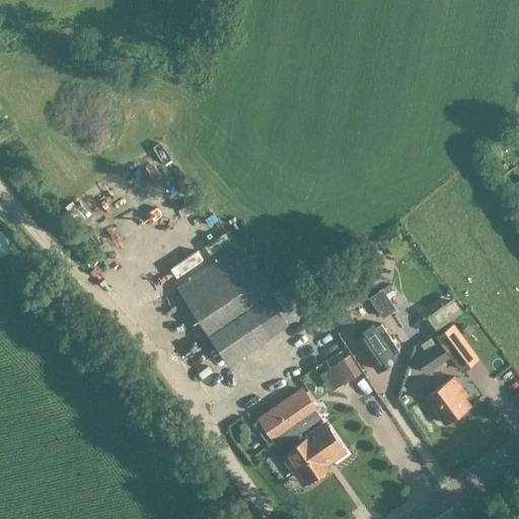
[(0,253),(10,249),(0,226),(0,253)]
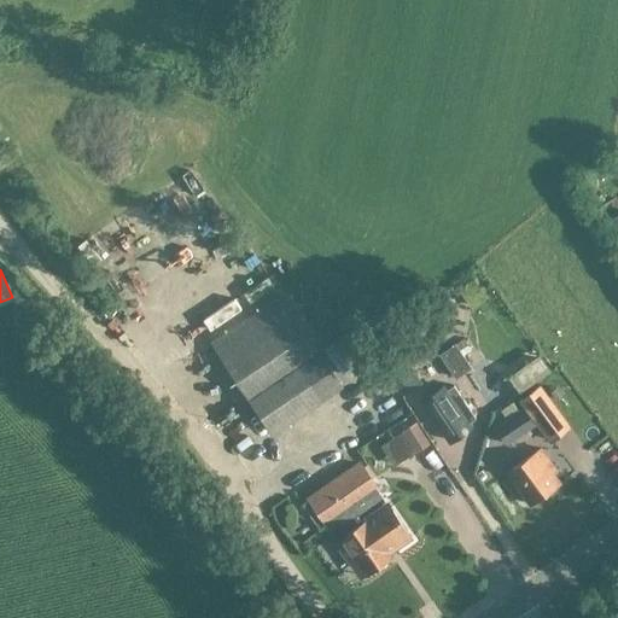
[(273,435),(343,389),(283,299),(214,347),(273,435)]
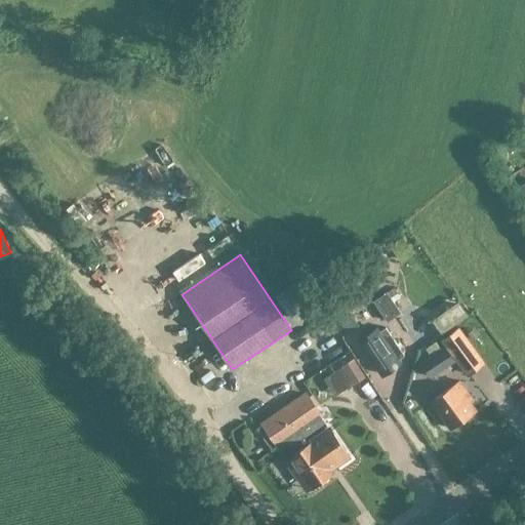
[(388,292),(394,303),(403,296),(397,286),(388,292)]
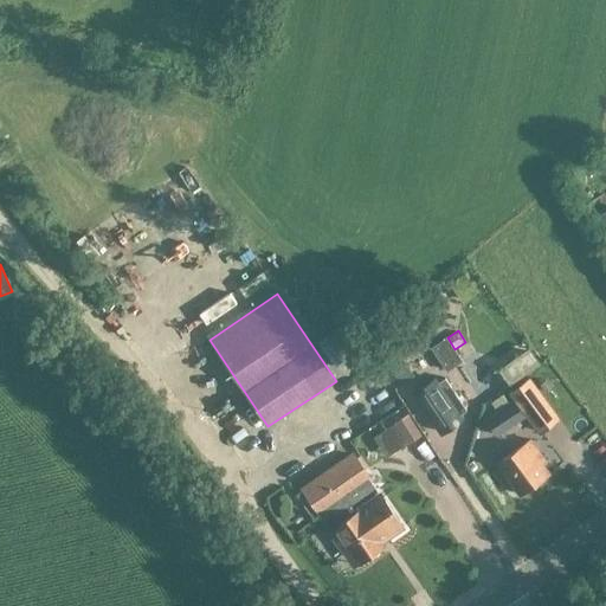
[(413,375),(397,350),(384,359),(400,384),(413,375)]
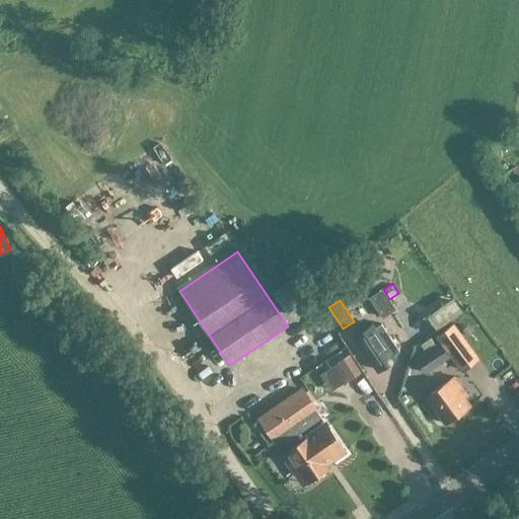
[(357,338),(379,371),(396,360),(393,357),(400,352),(382,324),(375,329),(373,326),(357,338)]
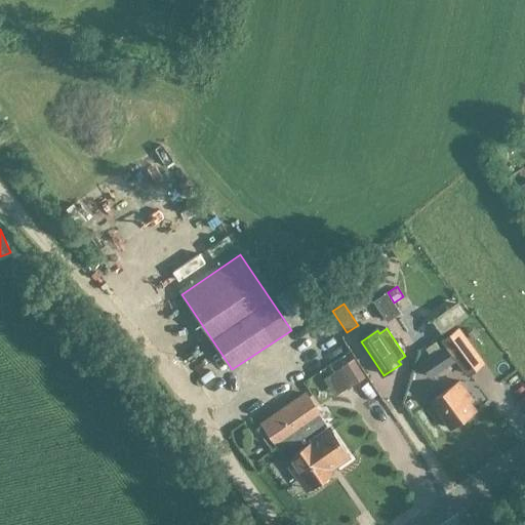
[(460,365),(476,354),(457,329),(442,340),(460,365)]
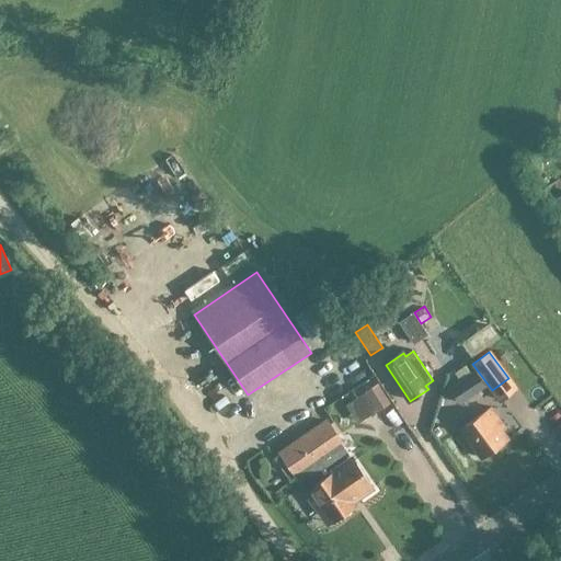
[(460,404),(484,387),(474,373),(449,390),(460,404)]
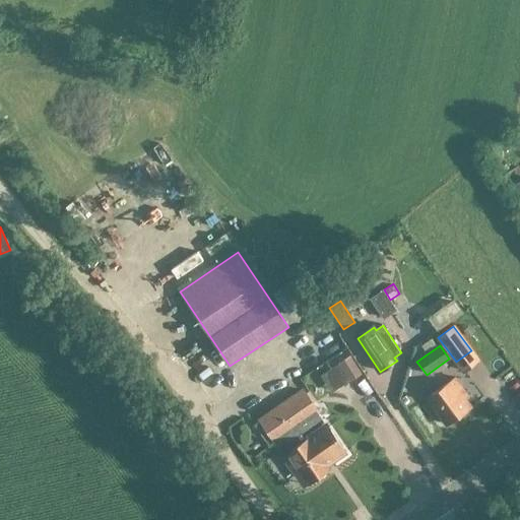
[(339,363),(350,380),(361,373),(349,355),(339,363)]
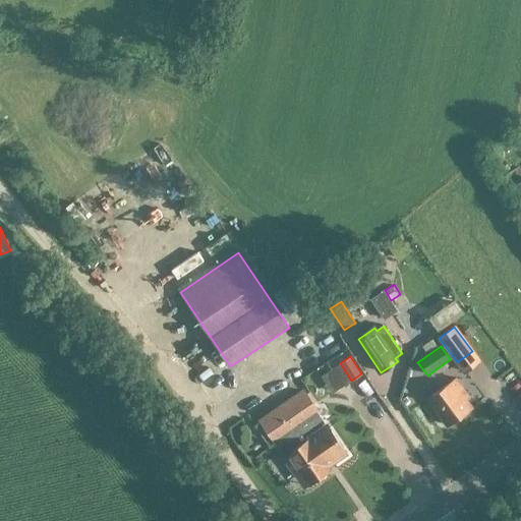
[(466,399),(469,397),(455,379),(429,399),(450,425),(473,407),(466,399)]
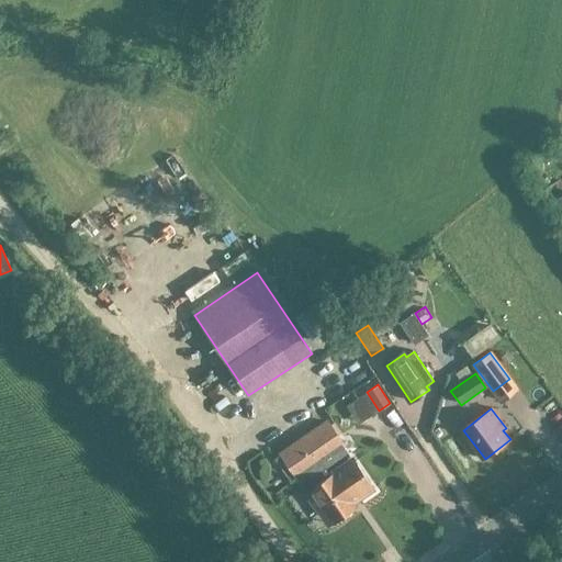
[(352,501),(357,496),(372,486),(352,459),(351,460),(343,447),(344,446),(327,422),(285,451),(301,473),(296,476),(306,491),(305,492),(327,524),(355,504),(352,501)]
